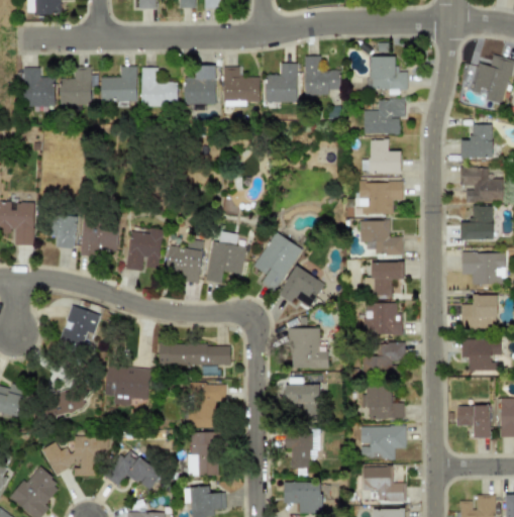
[(28,0),(28,14),(62,14),(62,0),(28,0)]
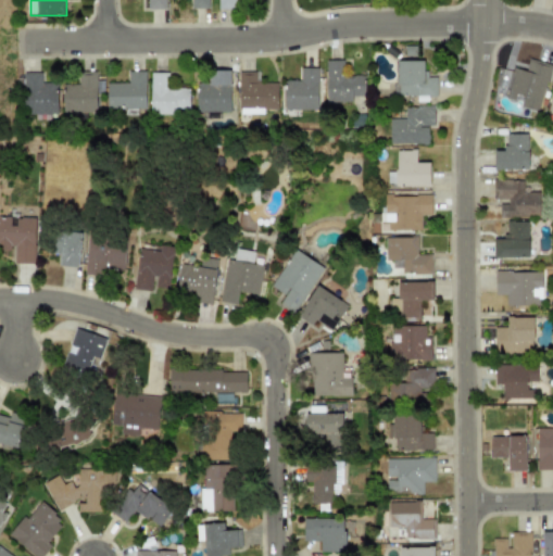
[(167,0),(150,0),(150,9),(167,9),(167,0)]
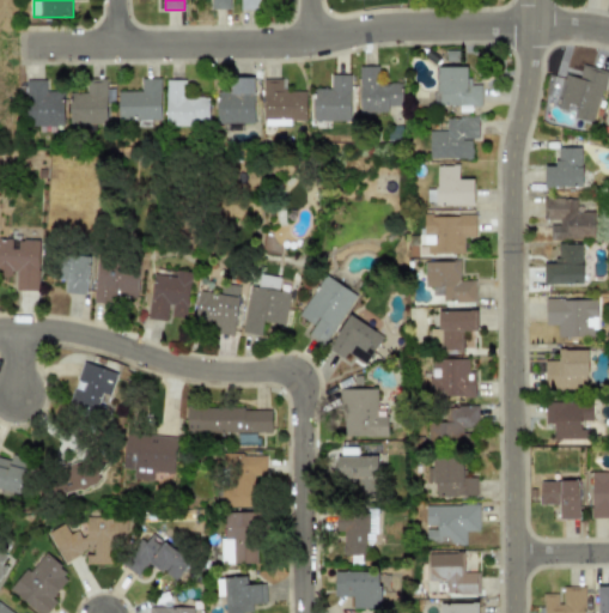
[(213,0),(213,10),(232,8),(232,0),(213,0)]
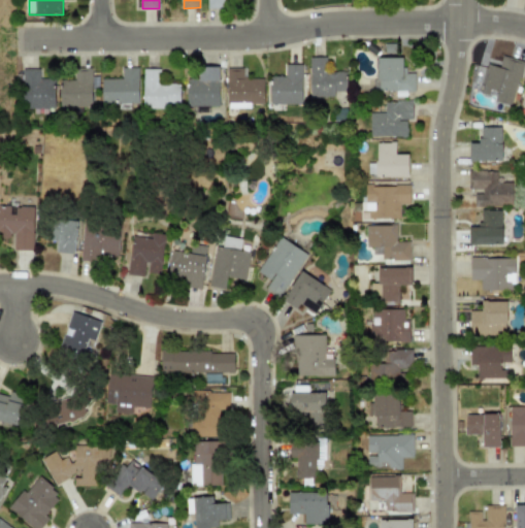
[(208,0),(208,8),(226,8),(226,0),(208,0)]
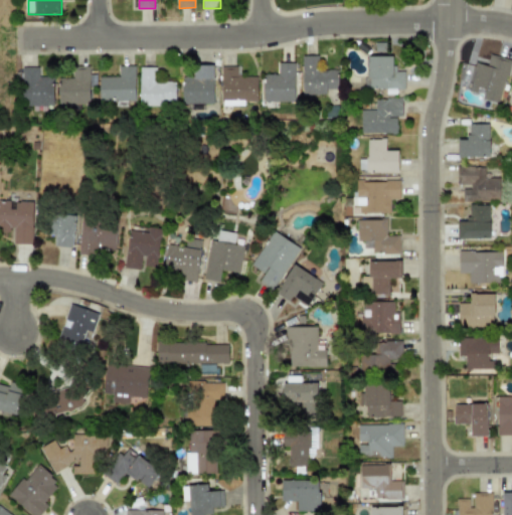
[(511,59),(492,54),(489,65),(478,62),(472,89),(486,93),(485,99),(502,103),(511,63),(511,59)]
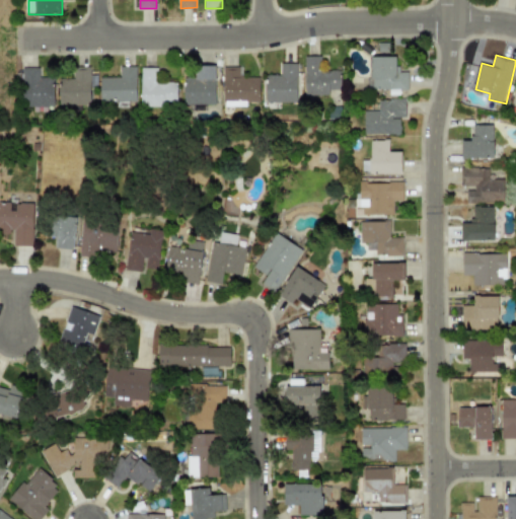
[(306,57),(307,94),(343,93),(342,70),(321,70),(321,56),(306,57)]
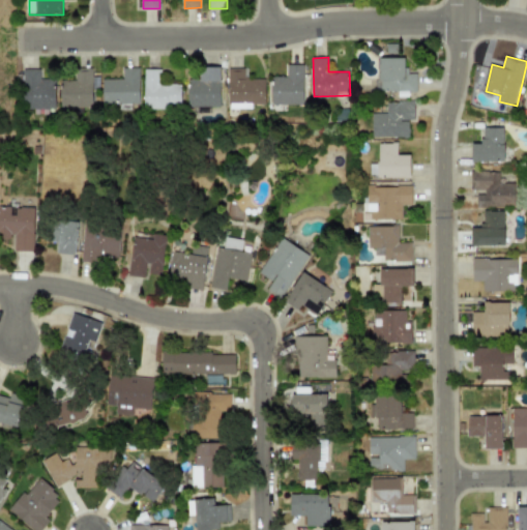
[(418,91),(418,74),(407,74),(407,58),(381,58),(381,91),(418,91)]
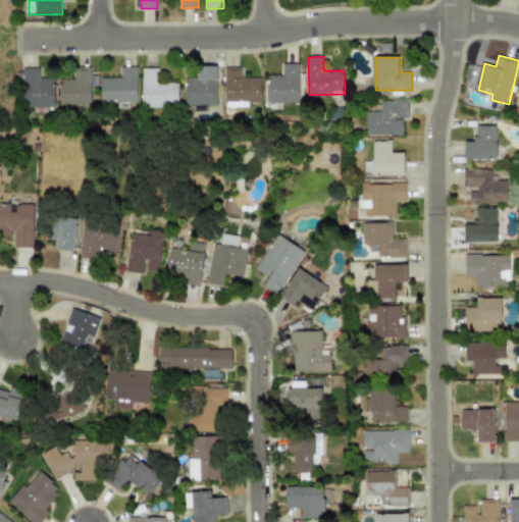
[(300,103),(301,64),(283,64),(283,75),(269,75),(268,103),(300,103)]
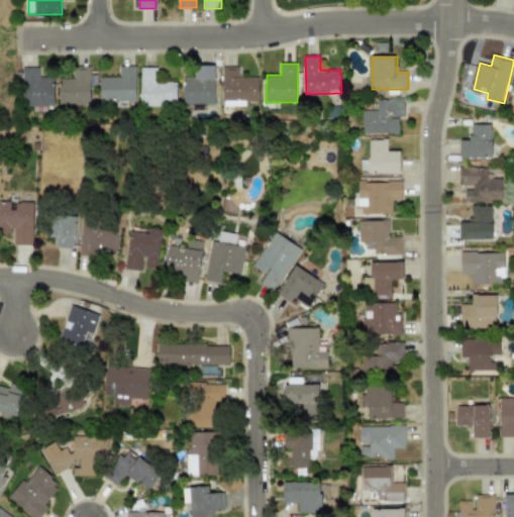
[(92,105),(92,66),(76,67),(76,78),(61,78),(62,105),(92,105)]
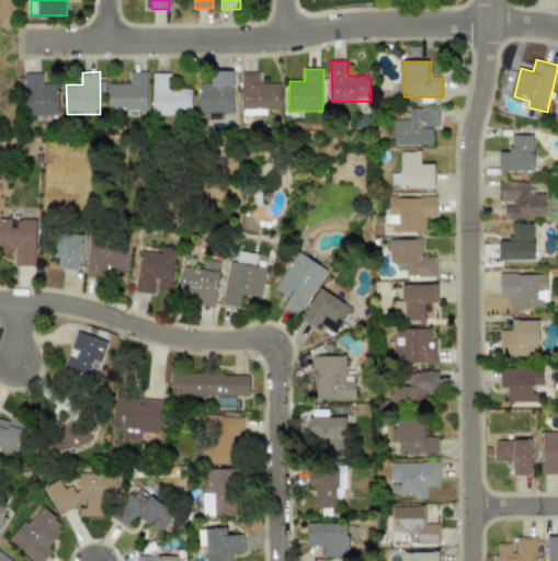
[(149,71),(132,72),(132,83),(110,83),(111,109),(149,109),(149,71)]
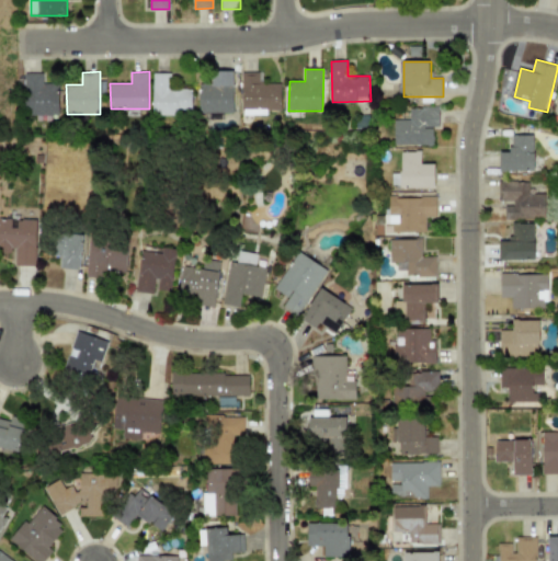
[(201,83),(201,113),(235,113),(235,71),(213,71),(214,83),(201,83)]
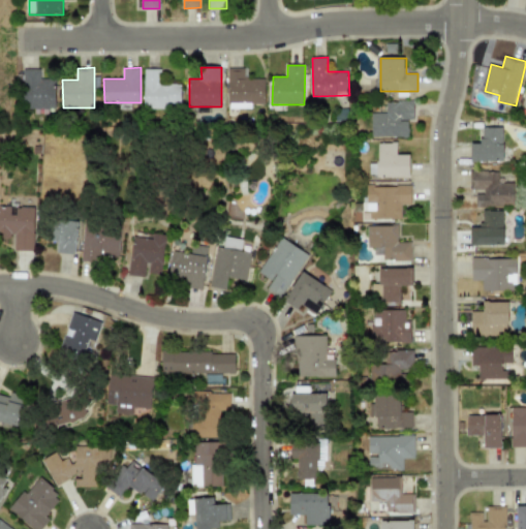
[(25,68),(25,109),(35,109),(35,111),(57,111),(57,79),(42,79),(42,68),(25,68)]
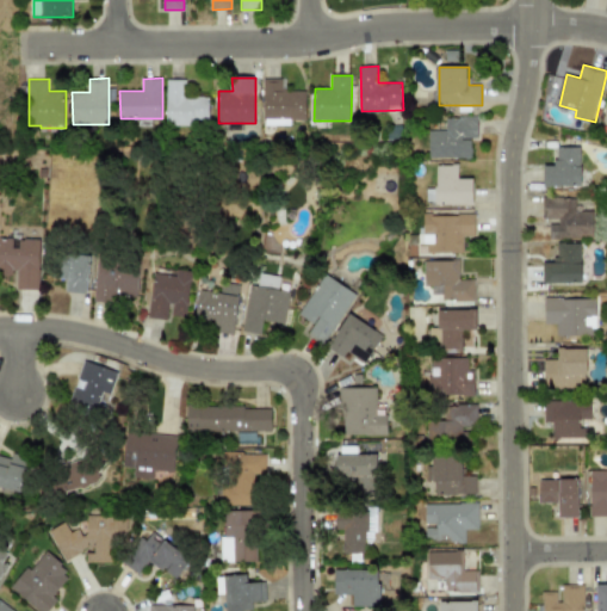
[(308,121),(307,91),(284,91),(284,79),(265,79),(266,125),(293,125),(293,121),(308,121)]
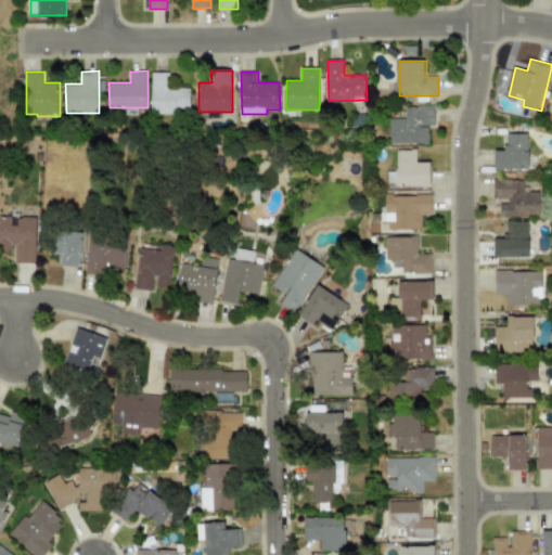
[(170,73),(153,73),(152,113),(191,114),(191,88),(170,88),(170,73)]
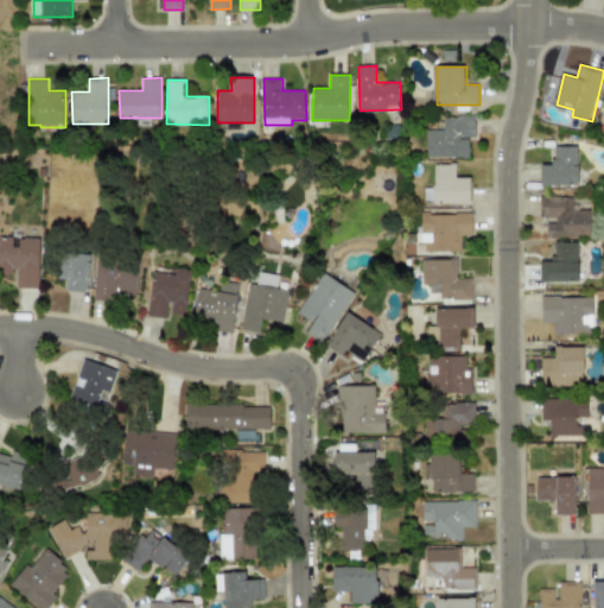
[(427,130),(428,158),(470,158),(470,138),(477,138),(476,115),(444,116),(445,130),(427,130)]
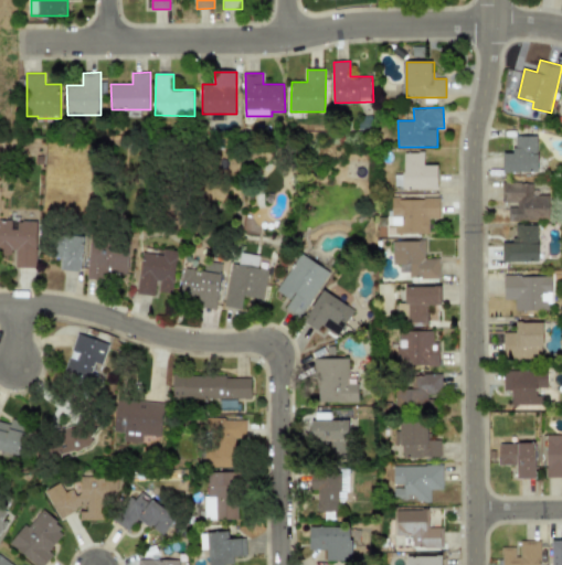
[(539,136),(516,136),(516,153),(505,153),(505,172),(539,172),(539,136)]
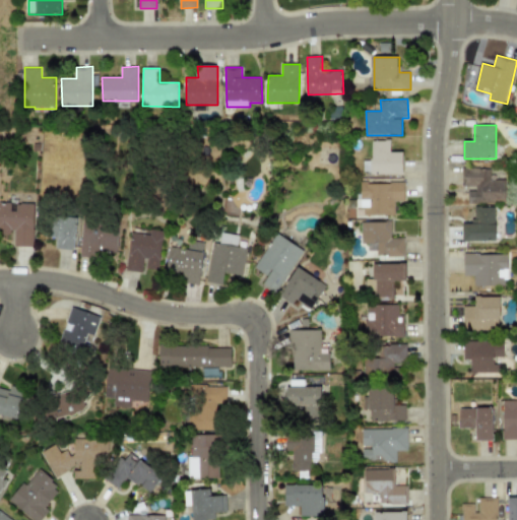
[(404,151),(391,151),(391,140),(373,140),(372,174),(403,174),(404,151)]
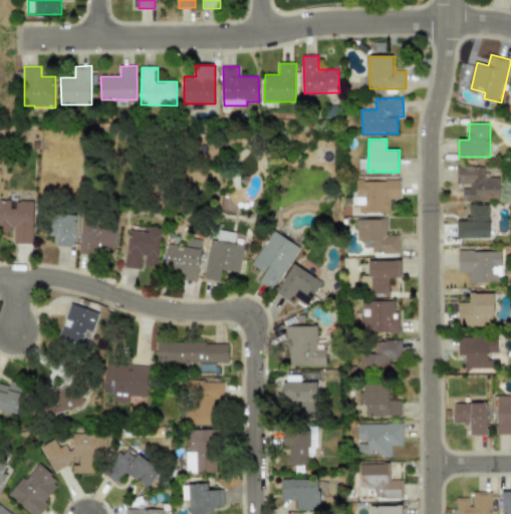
[(500,199),(500,178),(485,177),(485,167),(459,167),(459,186),(464,186),(463,199),(500,199)]
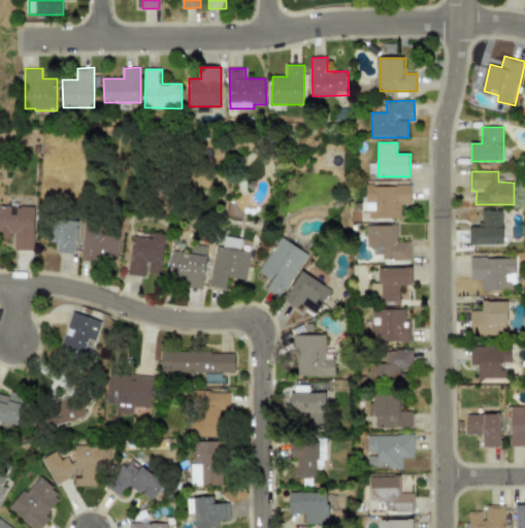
[(412,185),(368,186),(369,220),(402,219),(401,204),(412,204),(412,185)]
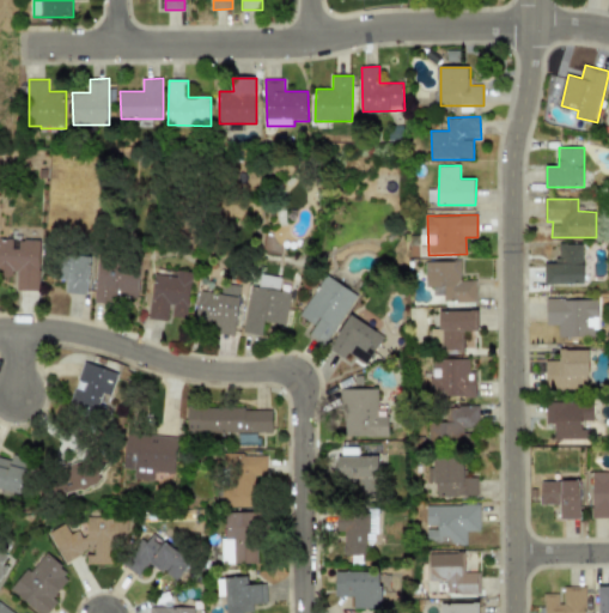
[(18,290),(42,290),(43,241),(0,240),(0,275),(18,275),(18,290)]
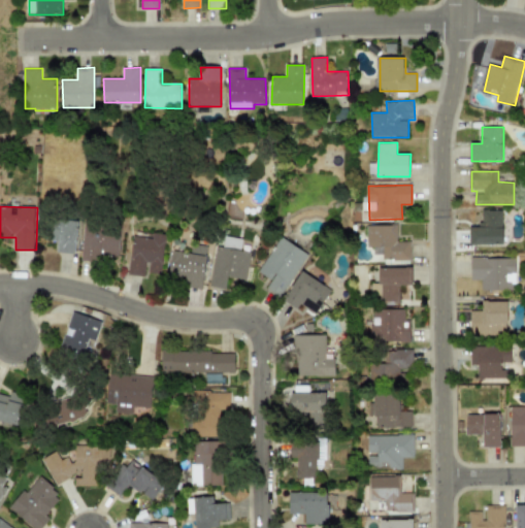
[(503,210),(474,211),(476,244),(504,243),(503,210)]
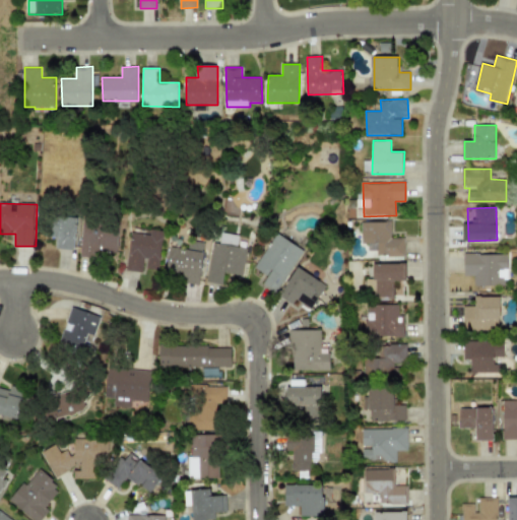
[(59,238),(57,248),(75,250),(79,219),(53,215),(51,237),(59,238)]
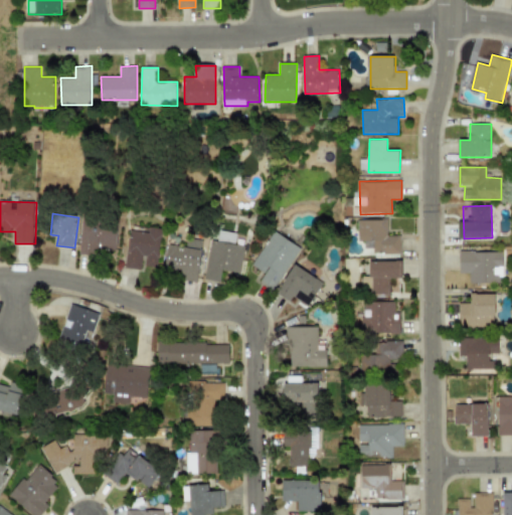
[(360,219),(360,247),(374,247),(374,253),(401,253),(401,236),(388,235),(389,219),(360,219)]
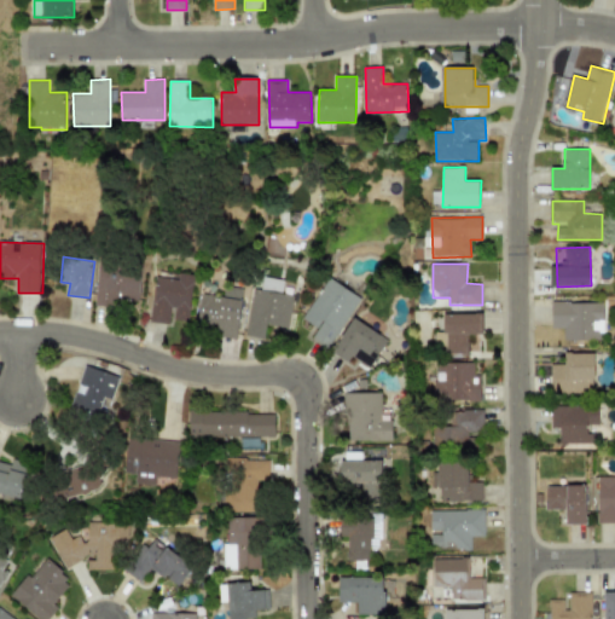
[(140,301),(141,273),(99,272),(97,306),(119,306),(119,300),(140,301)]
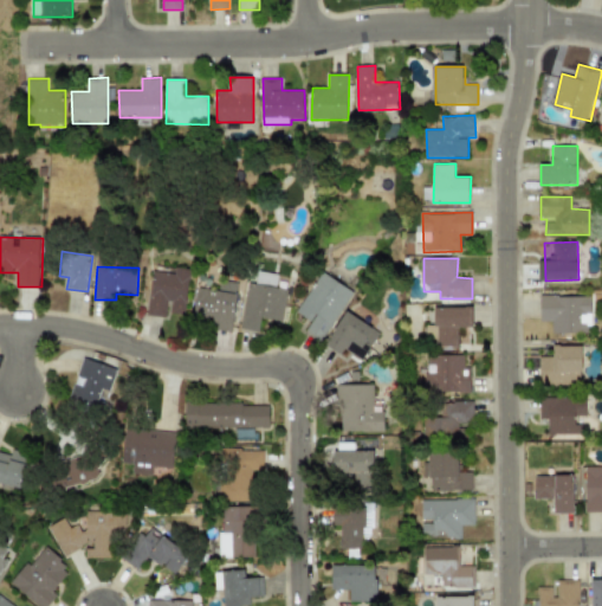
[(191,272),(154,268),(148,315),(169,317),(169,313),(186,314),(191,272)]
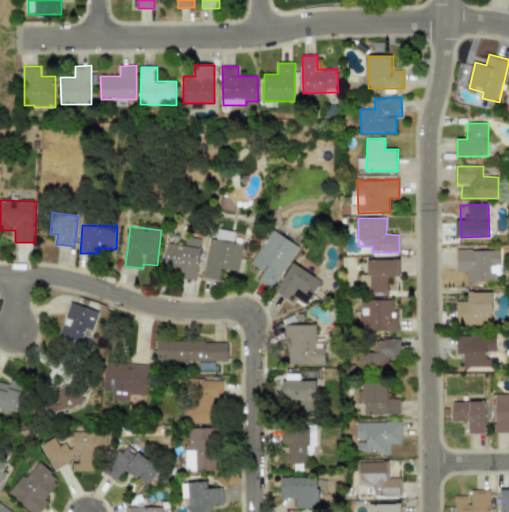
[(299,246),(273,229),(251,263),(264,272),(259,279),(272,287),(299,246)]
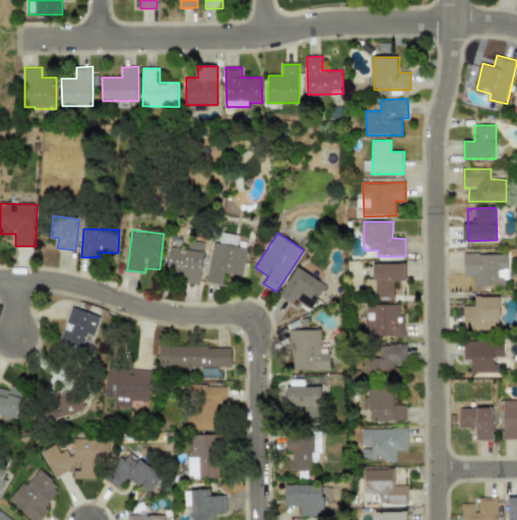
[(239,236),(222,234),(220,243),(237,246),(239,236)]
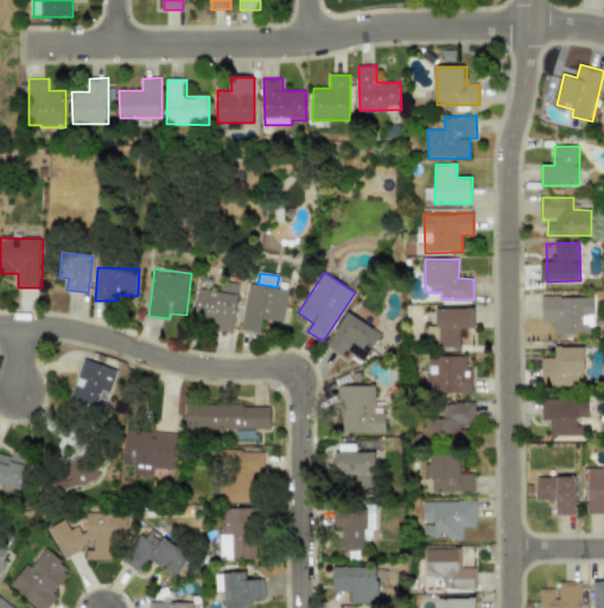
[(196,320),(217,322),(216,330),(235,333),(240,285),(221,283),(220,291),(199,289),(196,320)]
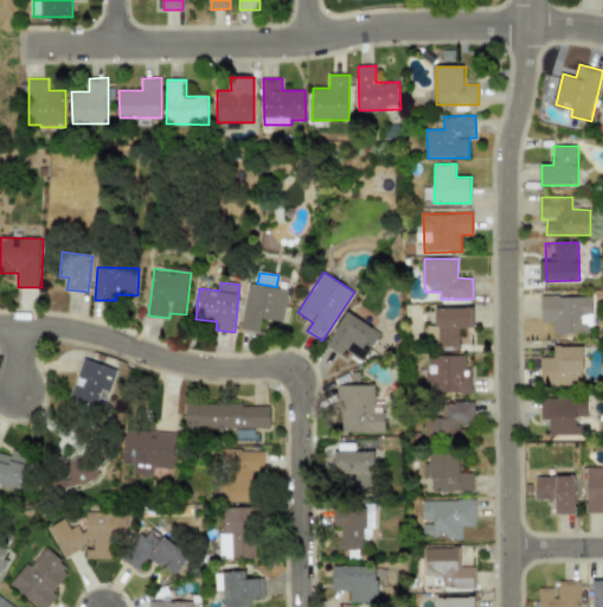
[(286,321),(289,288),(248,285),(243,330),(261,332),(262,318),(286,321)]
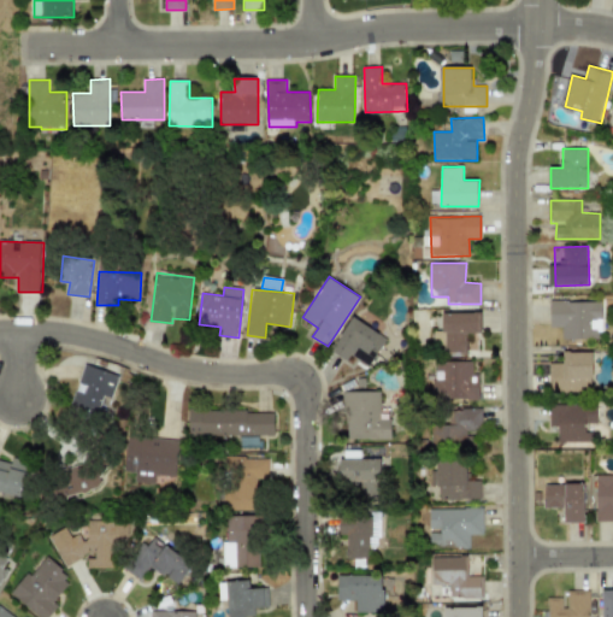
[(601,300),(552,301),(552,327),(564,327),(565,339),(602,339),(601,300)]
